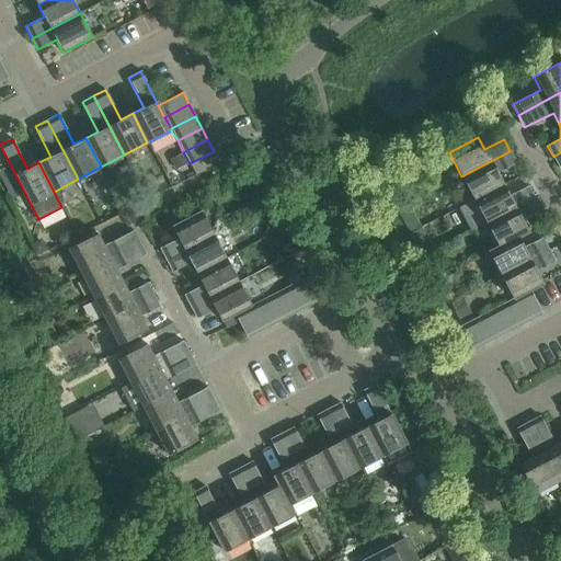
[(510,151),(461,176),(473,199),(503,184),(496,173),(516,162),(510,151)]
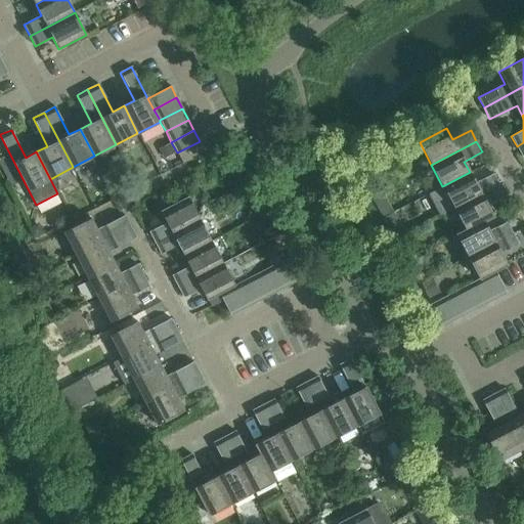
[(106,192),(94,169),(88,172),(84,162),(74,167),(90,201),(106,192)]
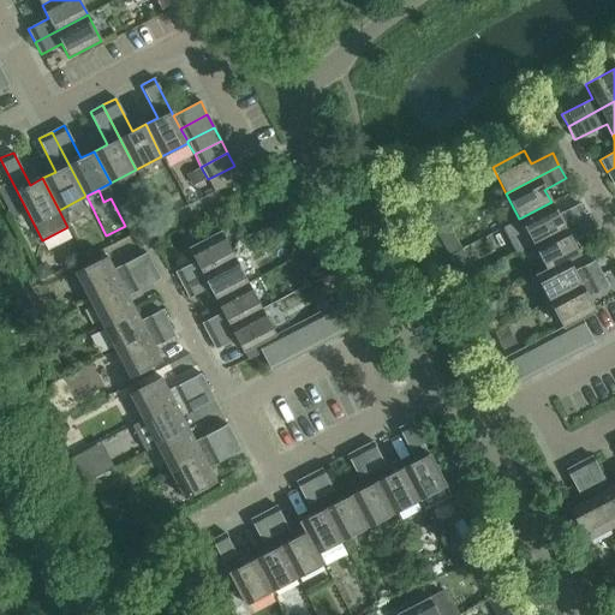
[(551,202),(519,219),(532,244),(585,216),(579,204),(557,215),(551,202)]
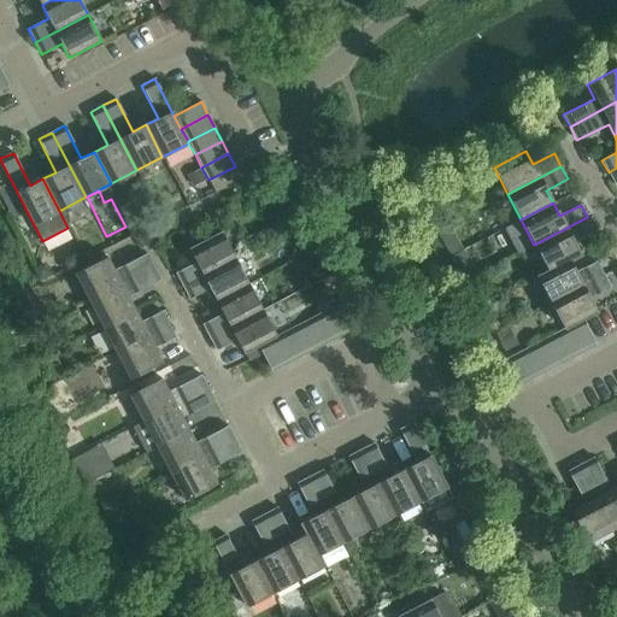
[(594,230),(587,217),(534,245),(547,270),(570,258),(570,260),(580,256),(573,241),(594,230)]
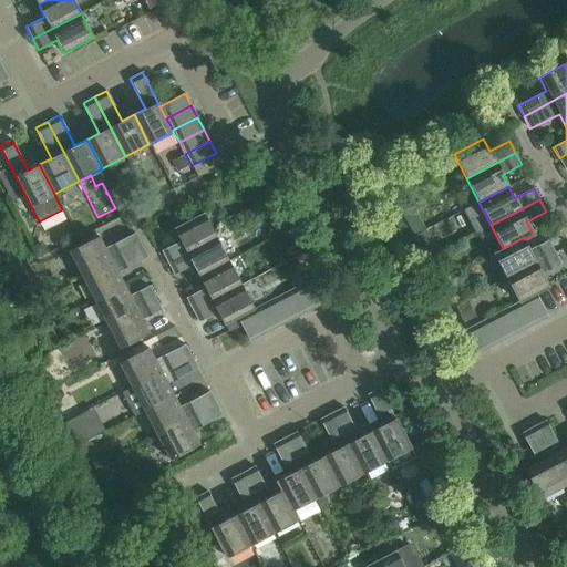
[(179,241),(162,251),(167,263),(216,237),(203,214),(174,229),(179,241)]
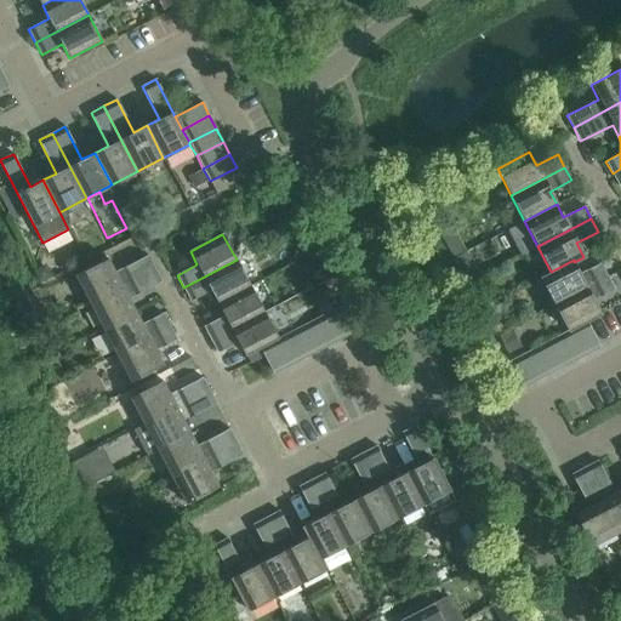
[(154,268),(148,256),(115,272),(108,258),(77,275),(90,301),(154,268)]
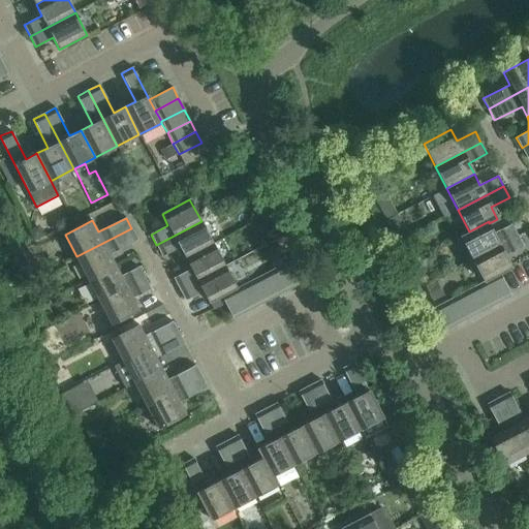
[(201,221),(156,245),(162,256),(179,247),(185,258),(213,244),(201,221)]
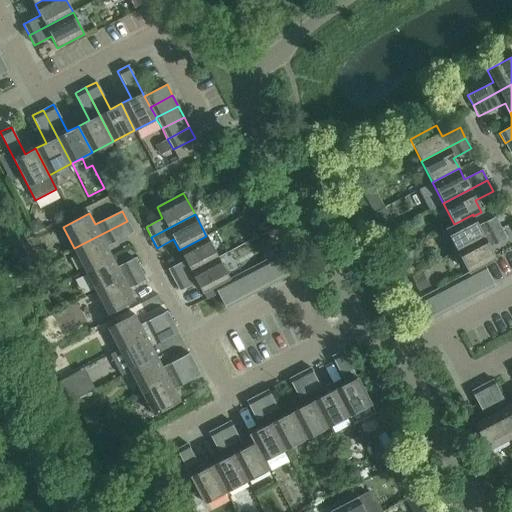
[(473,214),(454,224),(445,229),(457,251),(501,228),(495,217),(478,226),(473,216),(473,214)]
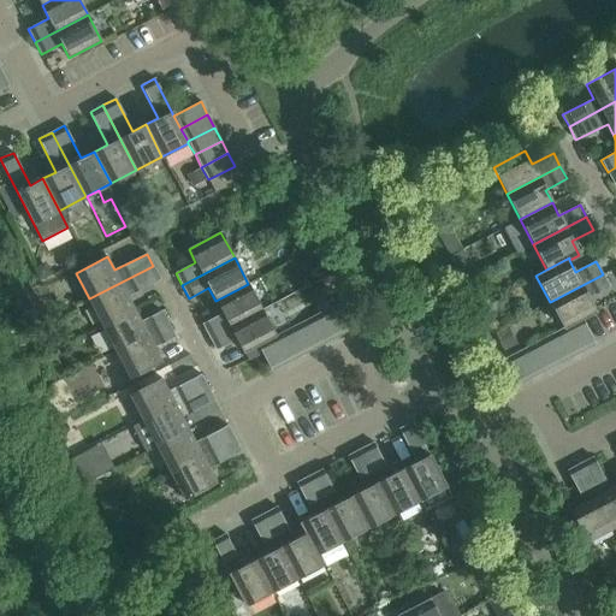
[(160,279),(153,266),(89,298),(102,325),(135,308),(128,296),(160,279)]
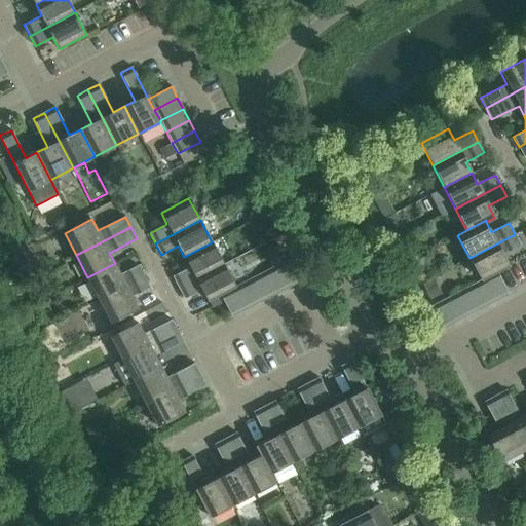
[(515,234),(470,258),(481,280),(483,279),(486,277),(496,272),(509,266),(502,254),(520,245),(515,234)]
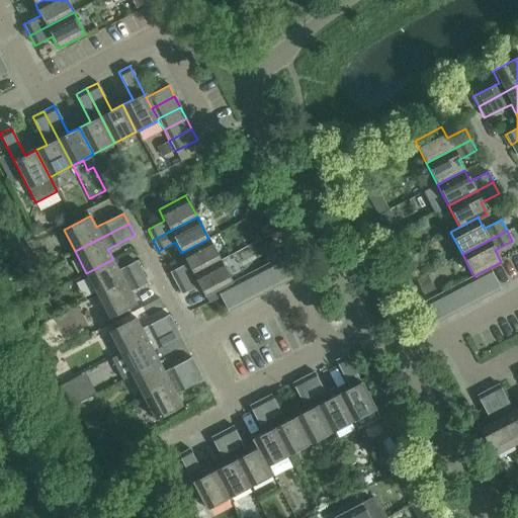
[(186,263),(170,272),(176,283),(220,261),(208,239),(181,253),(186,263)]
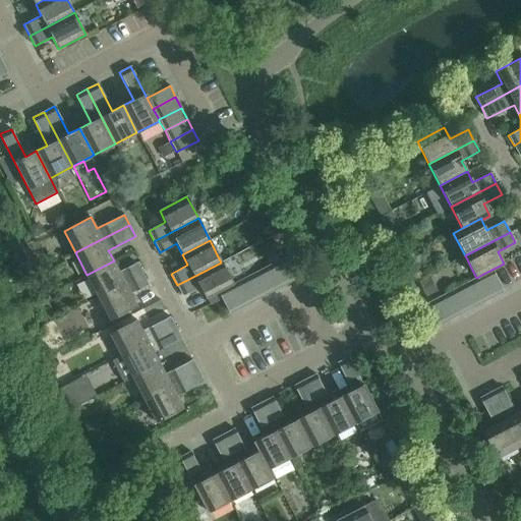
[(294,252),(283,258),(294,280),(305,275),(294,252)]
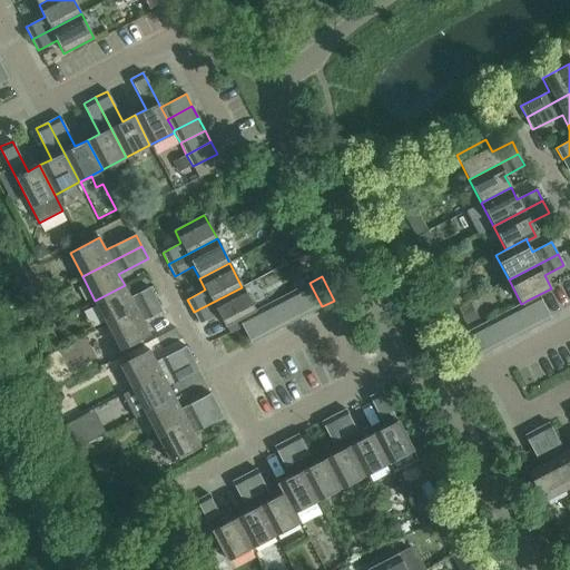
[(322,306),(310,283),(297,288),(311,313),(322,306)]
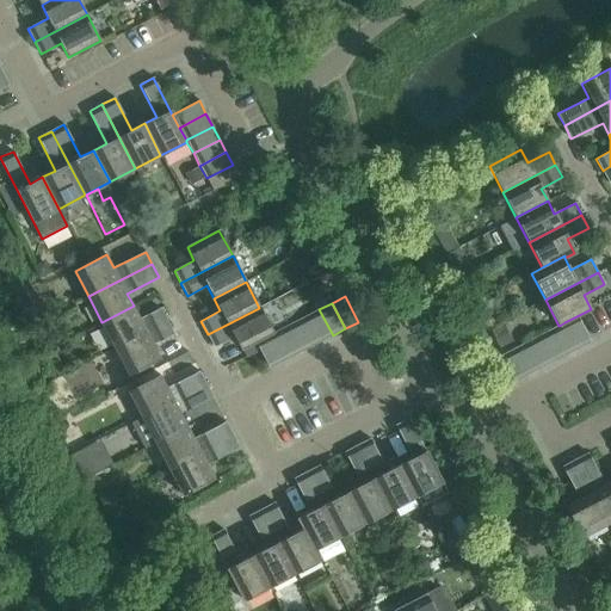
[(140,319),(134,306),(102,322),(115,347),(167,321),(160,308),(140,319)]
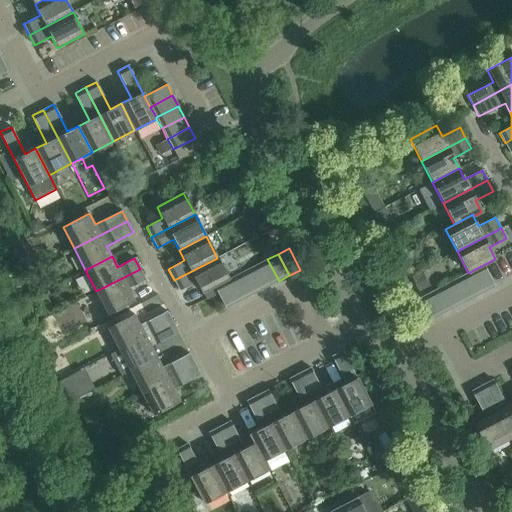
[(228,279),(217,258),(174,280),(179,290),(196,281),(202,293),(224,281),(228,279)]
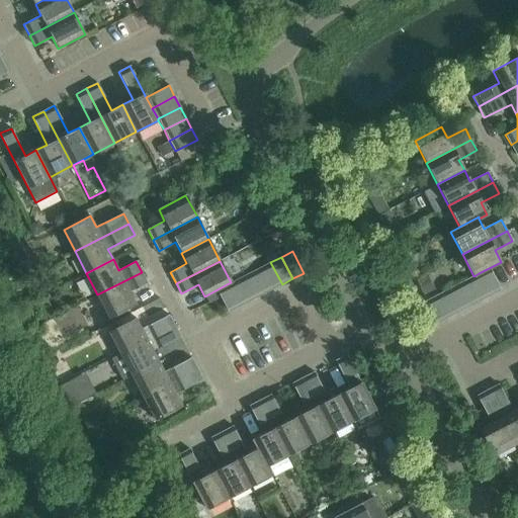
[(282,284),(270,262),(259,268),(271,290),(282,284)]
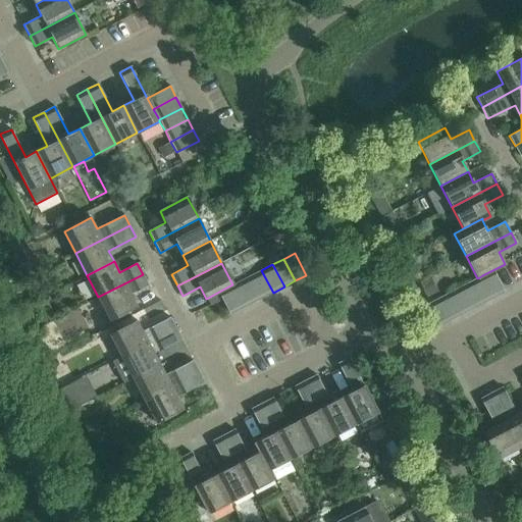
[(261,270),(251,275),(262,298),(273,293),(261,270)]
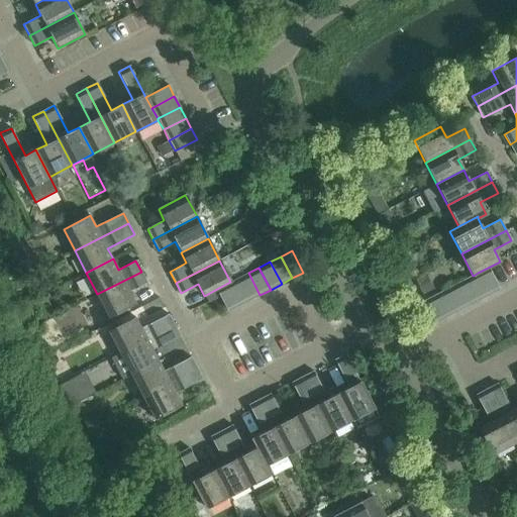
[(478,273),(489,295),(500,290),(488,268),(478,273)]
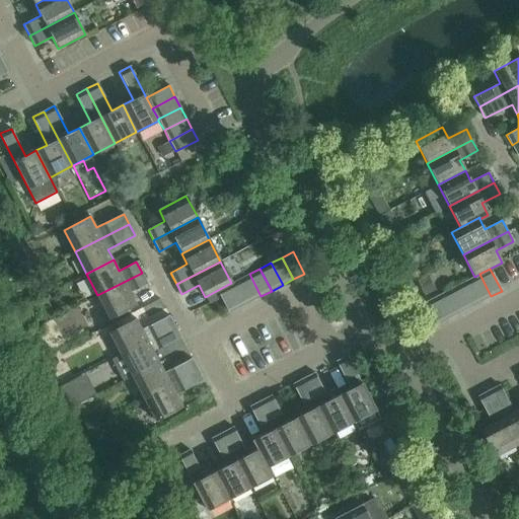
[(142,273),(97,295),(108,317),(136,303),(130,292),(147,283),(142,273)]
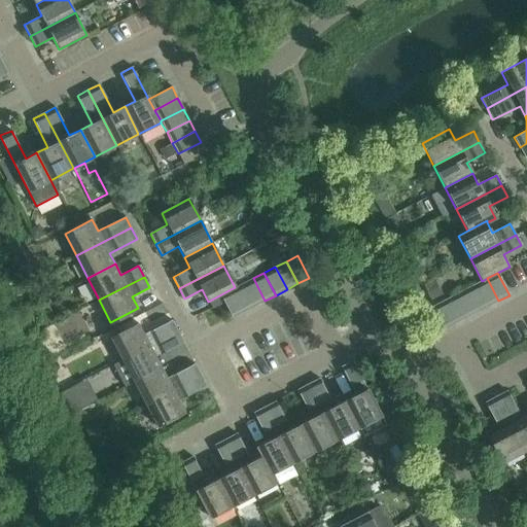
[(253,278),(242,284),(253,307),(265,301),(253,278)]
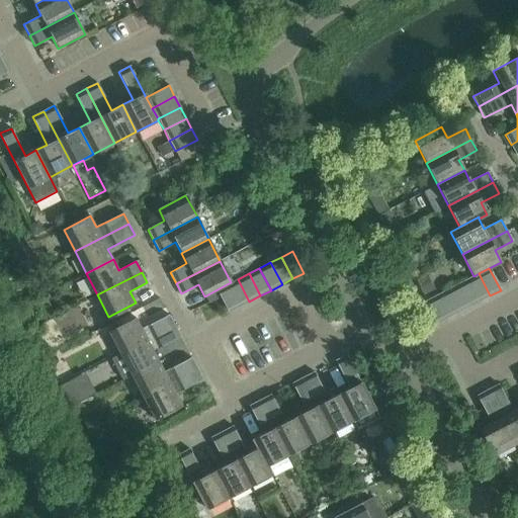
[(490,295),(479,273),(476,275),(473,276),(467,279),(479,301),(490,295)]
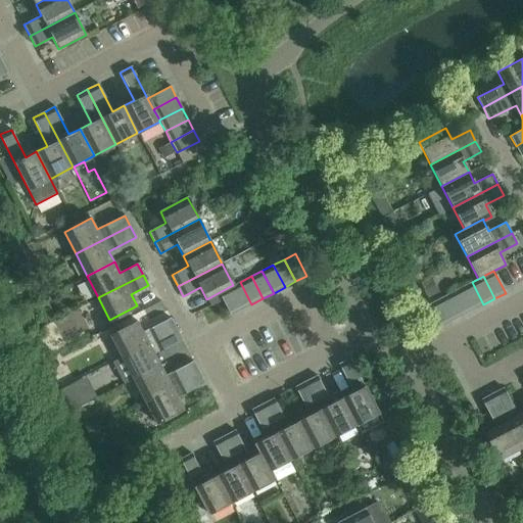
[(240,282),(233,285),(229,287),(241,310),(251,304),(240,282)]
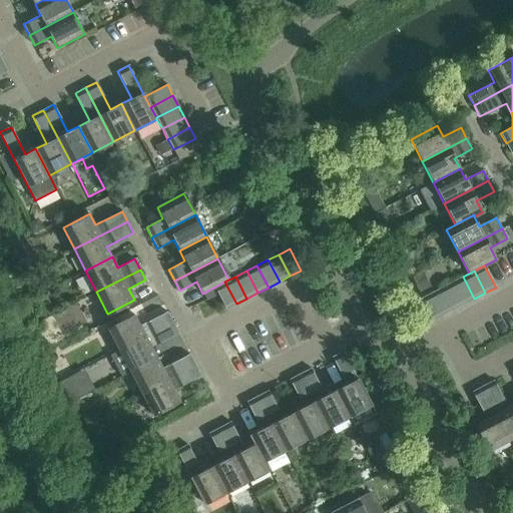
[(464,304),(474,299),(463,277),(452,283),(464,304)]
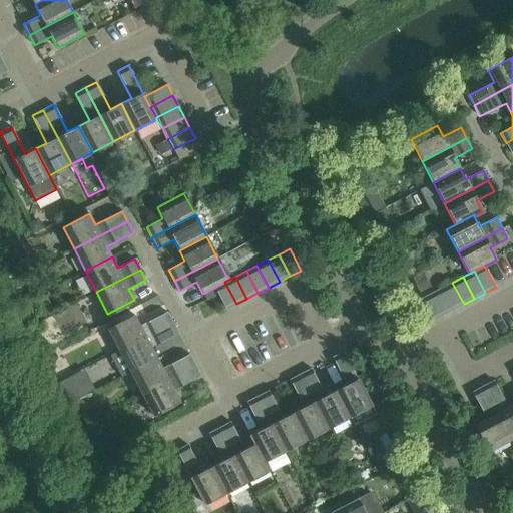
[(224,282),(214,288),(226,310),(236,304),(224,282)]
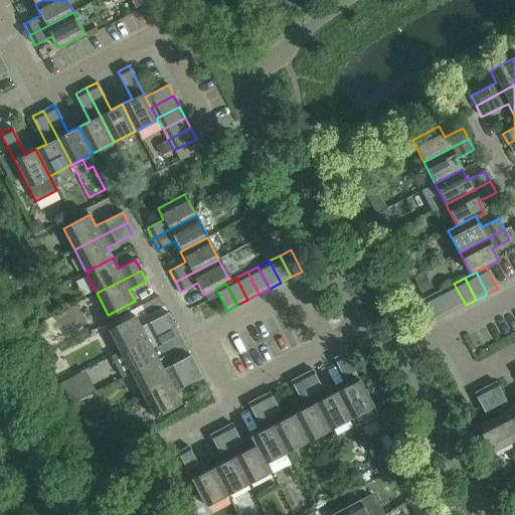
[(454,284),(444,289),(455,311),(466,305),(454,284)]
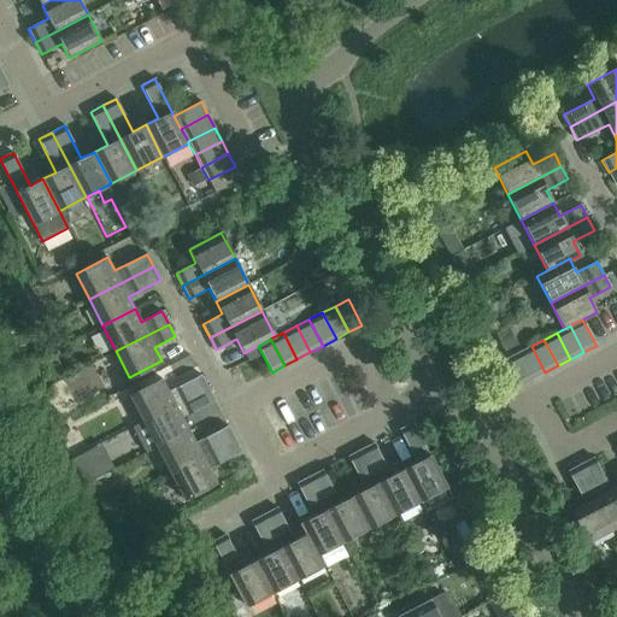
[(545,372),(532,346),(518,353),(532,378),(545,372)]
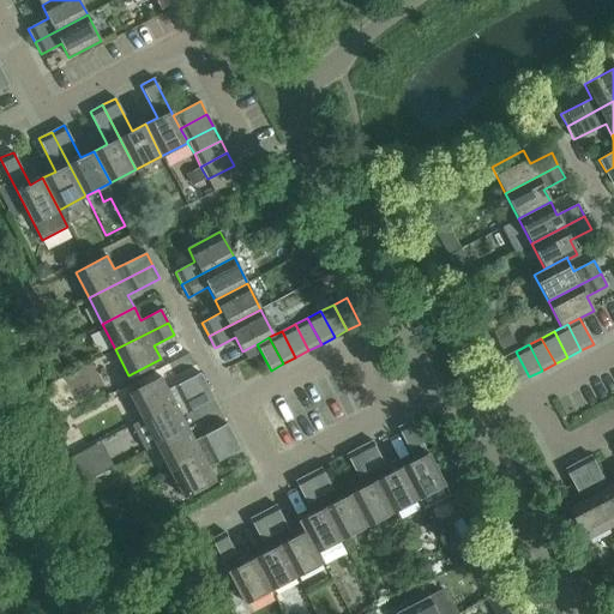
[(529,377),(516,351),(504,356),(517,384),(529,377)]
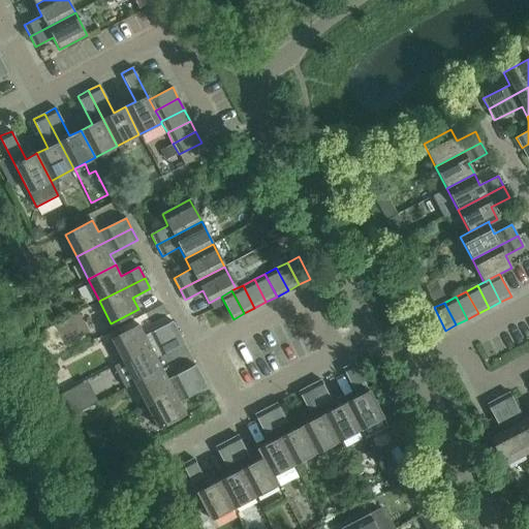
[(178,333),(173,321),(145,336),(138,324),(111,339),(123,362),(178,333)]
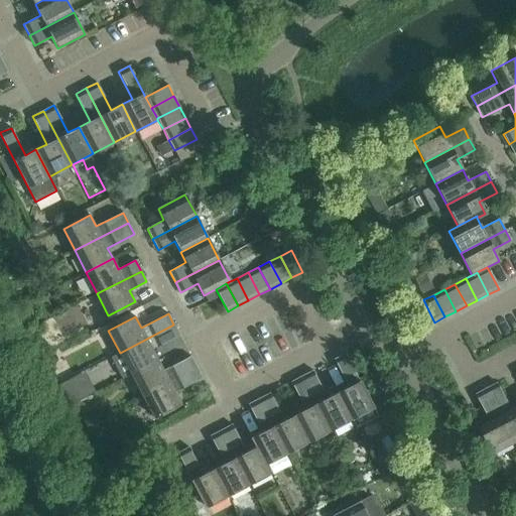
[(179,335),(173,325),(120,353),(131,374),(157,360),(152,350),(179,335)]
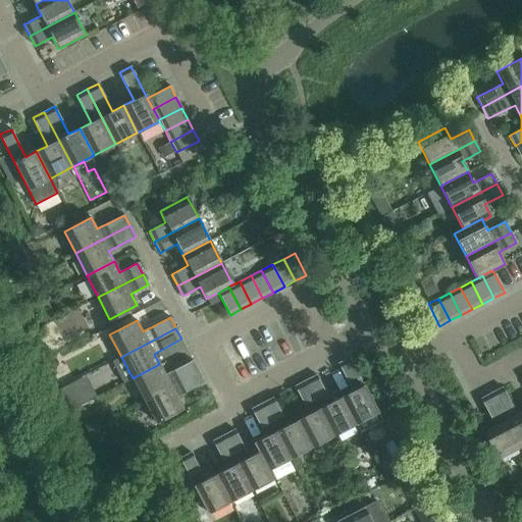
[(363,385),(349,358),(337,363),(352,390),(341,397),(355,424),(360,432),(382,421),(364,384),(363,385)]
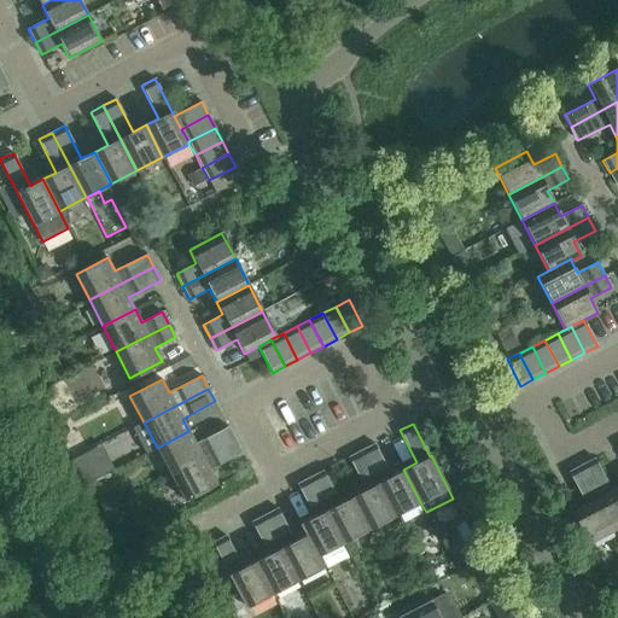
[(196,444),(188,431),(157,448),(170,473),(235,441),(228,426),(196,444)]
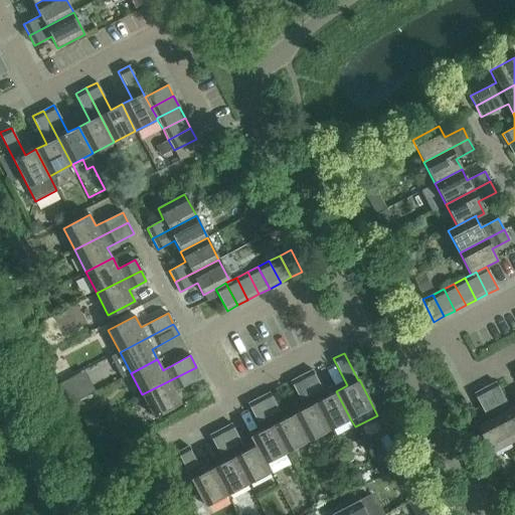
[(201,377),(196,367),(142,394),(154,416),(180,402),(174,391),(201,377)]
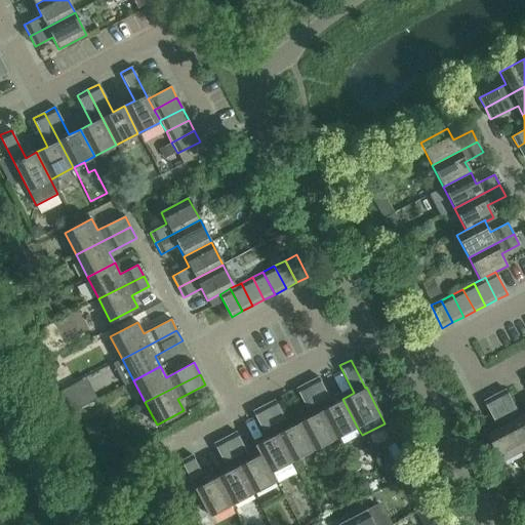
[(318,377),(307,382),(336,437),(357,427),(342,399),(332,404),(318,377)]
